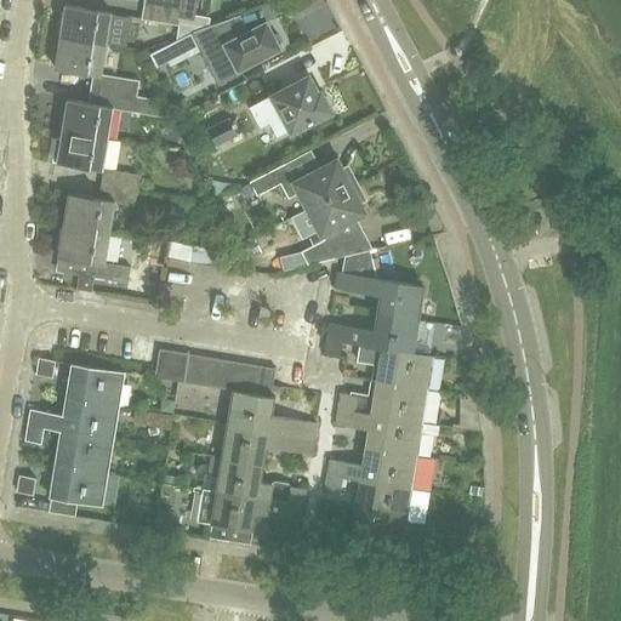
[(144,0),(144,4),(181,10),(177,26),(175,41),(193,32),(209,26),(210,20),(195,16),(198,0),(144,0)]
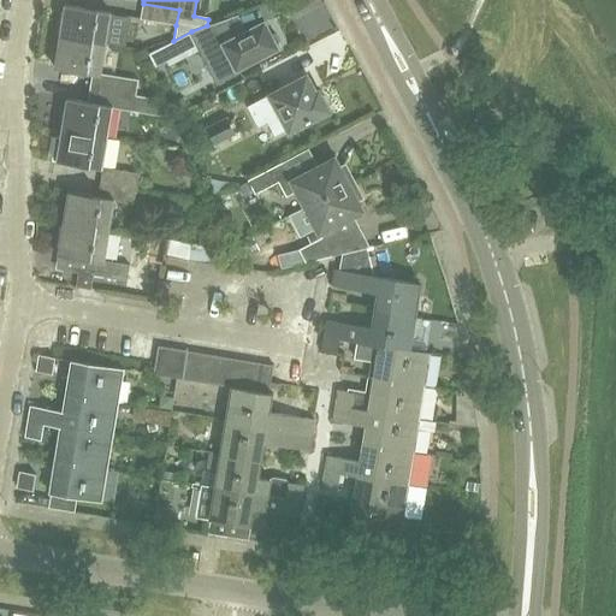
[(179,10),(143,4),(141,19),(176,25),(179,10)]
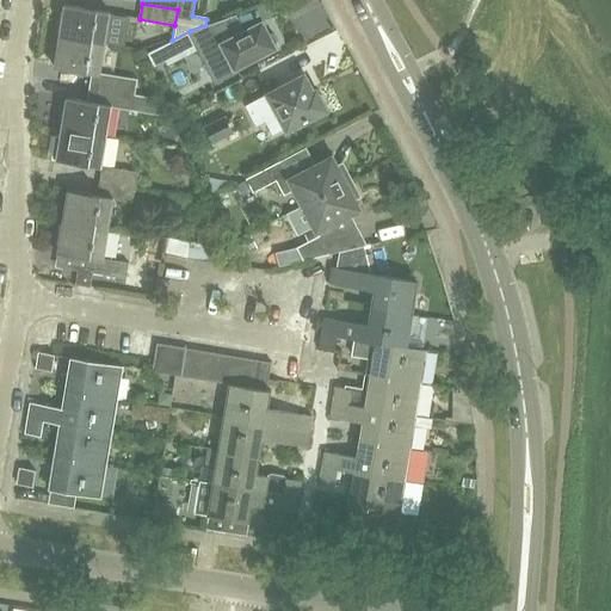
[(57,36),(105,43),(110,13),(63,5),(57,36)]
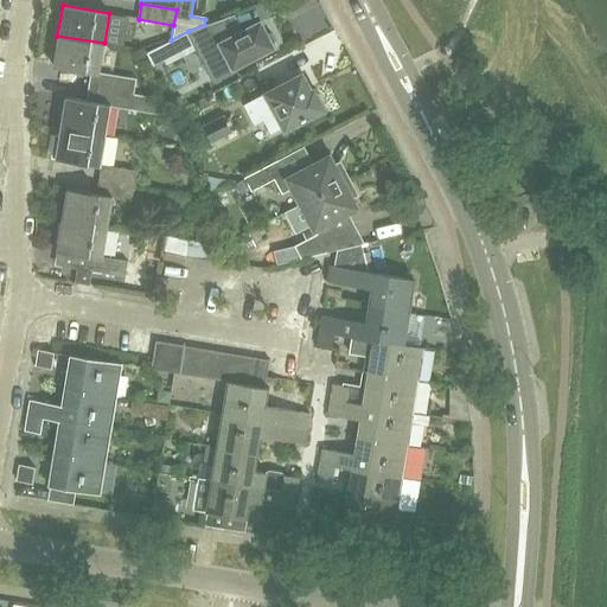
[(171,40),(149,51),(155,64),(166,58),(168,63),(198,48),(215,81),(235,70),(234,68),(274,46),(273,43),(276,42),(272,32),(268,34),(261,21),(243,31),(232,37),(223,18),(204,25),(189,31),(171,40)]
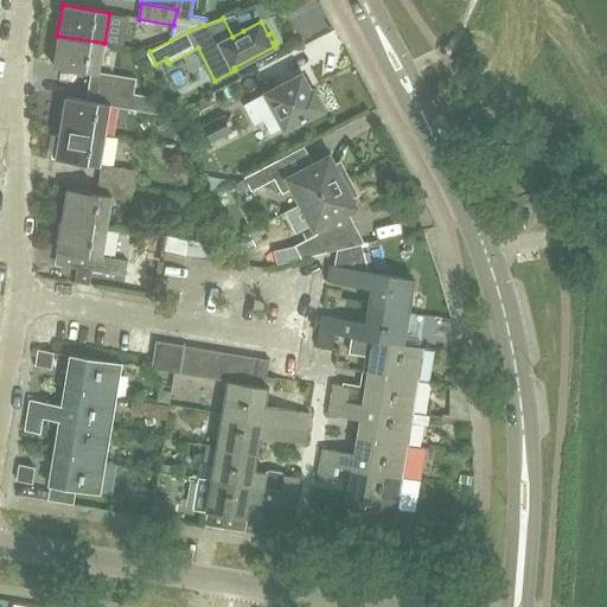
[(100,71),(104,43),(57,36),(52,66),(98,75),(96,88),(134,94),(136,77),(100,71)]
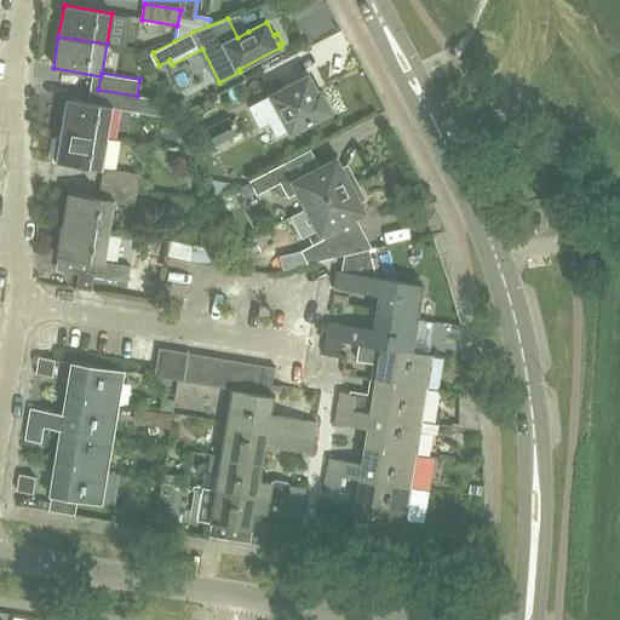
[(309,76),(251,108),(260,126),(269,122),(276,137),(290,130),(291,132),(331,112),(329,108),(331,104),(326,96),(322,95),(321,92),(317,93),(309,76)]
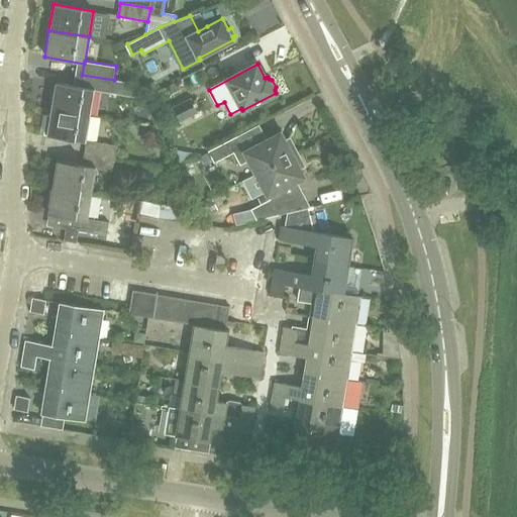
[(55,82),(50,108),(90,115),(94,90),(112,93),(114,80),(82,75),(80,87),(55,82)]
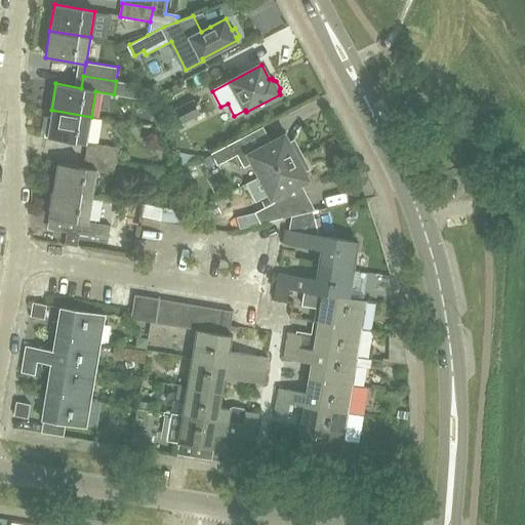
[(154,95),(160,91),(156,83),(149,87),(154,95)]
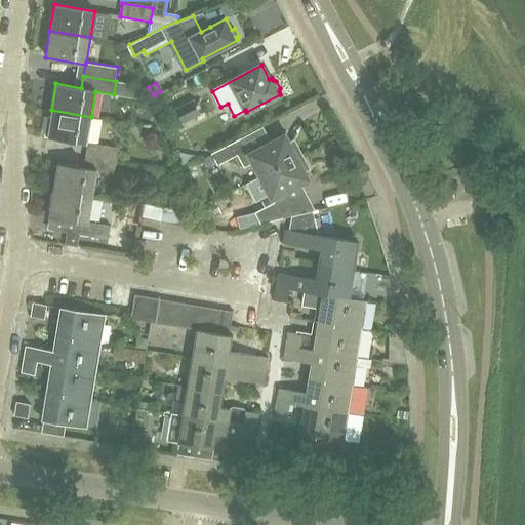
[(175,109),(183,123),(202,114),(194,99),(175,109)]
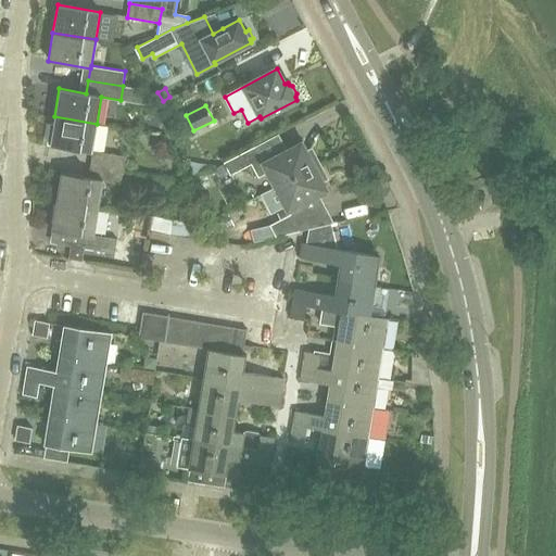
[(92,151),(97,124),(54,116),(53,123),(51,123),(47,146),(92,153),(90,165),(124,171),(127,156),(92,151)]
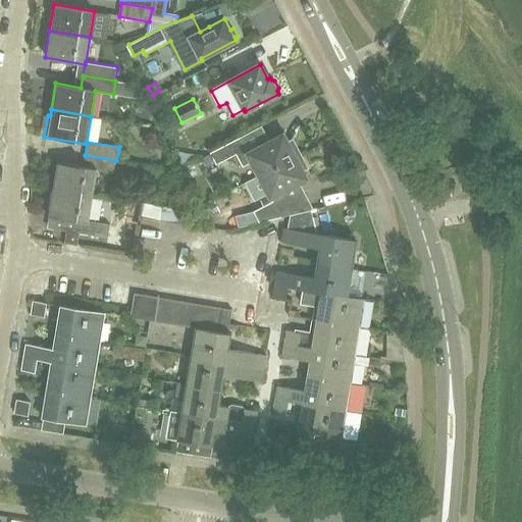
[(251,161),(258,175),(300,153),(293,140),(288,142),(283,134),(247,153),(239,138),(209,153),(215,165),(236,154),(243,166),(251,161)]
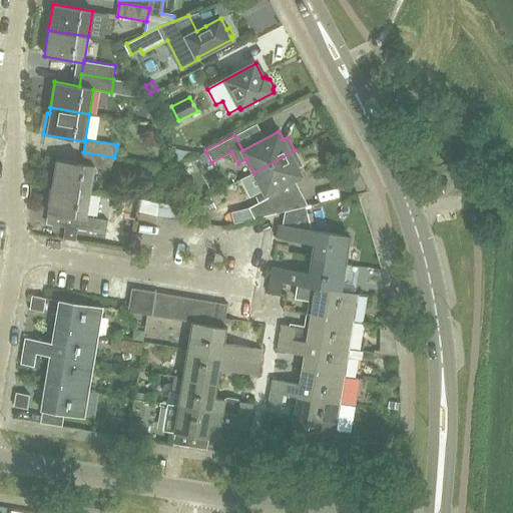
[(302,164),(295,150),(253,172),(268,198),(248,209),(232,212),(234,223),(254,219),(288,210),(277,188),(302,175),(298,166),(302,164)]
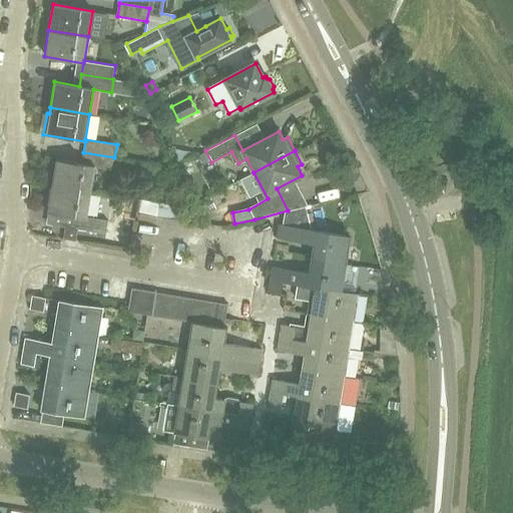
[(52,185),(89,191),(93,168),(112,171),(114,157),(83,152),(81,165),(56,160),(52,185)]
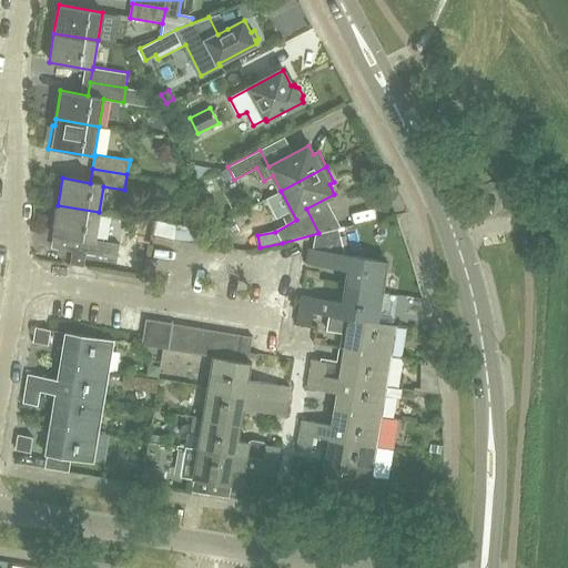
[(95,237),(99,212),(58,205),(52,235),(81,240),(80,251),(75,251),(72,265),(84,266),(87,254),(118,259),(120,242),(95,237)]
